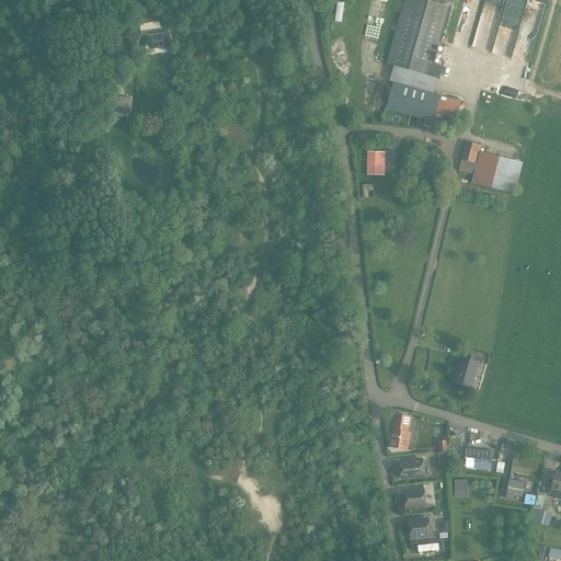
[(432,94),(436,79),(437,79),(441,67),(432,64),(448,8),(422,0),(404,0),(387,65),(392,66),(389,82),(392,83),(386,109),(424,119),(422,126),(430,128),(433,117),(454,124),(460,102),(432,94)]
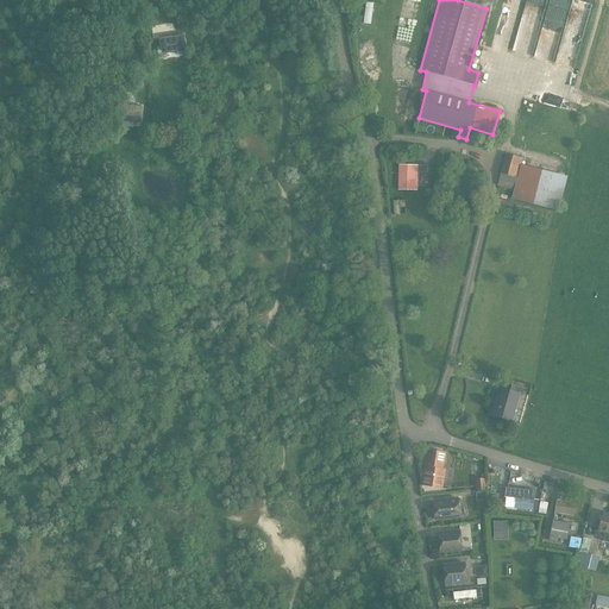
[(520,19),(521,1),(503,0),(502,18),(520,19)]
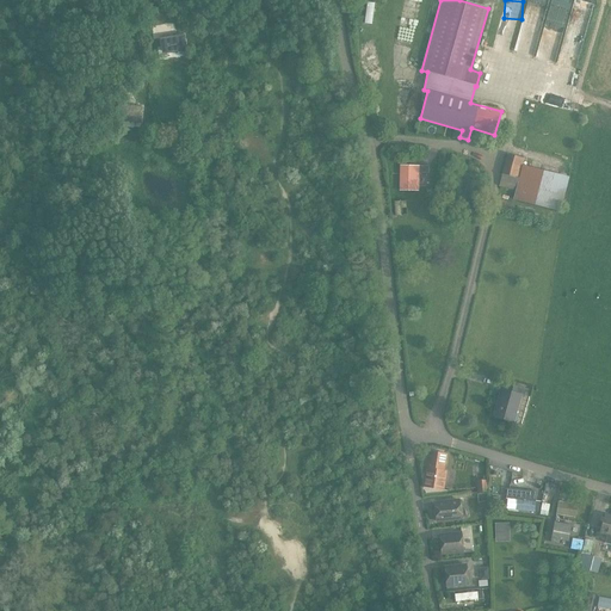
[(517,54),(535,57),(543,19),(524,16),(517,54)]
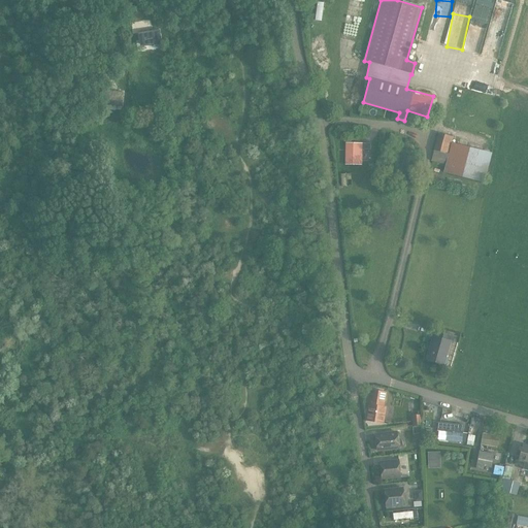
[(159,30),(138,33),(139,40),(144,40),(145,46),(162,44),(159,30)]
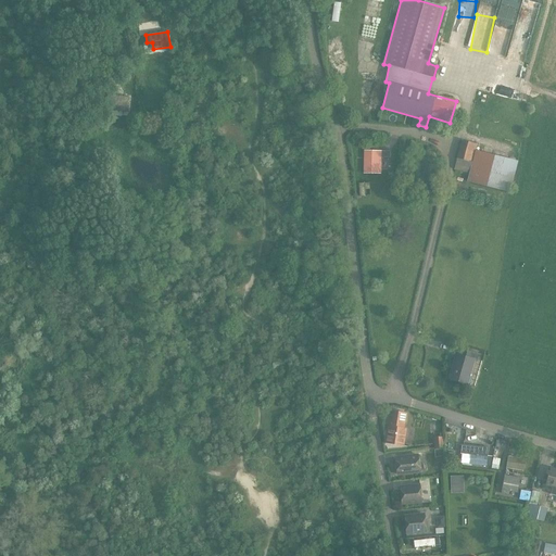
[(106,96),(106,103),(112,103),(111,111),(128,112),(129,97),(106,96)]
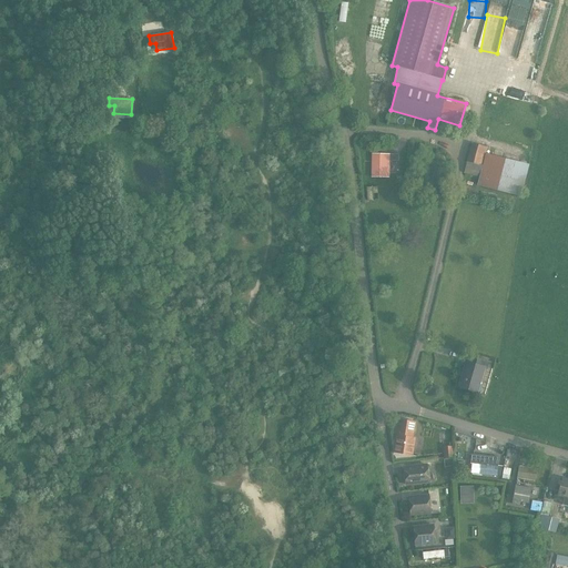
[(529,165),(485,154),(487,148),(472,143),(464,173),(479,178),(477,186),(520,198),(529,165)]
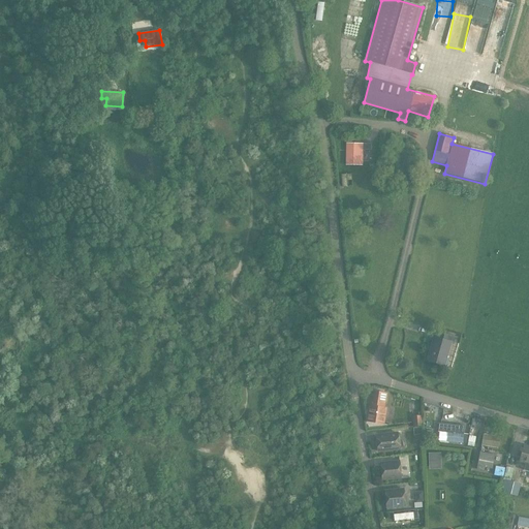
[(346,144),(346,165),(363,165),(363,144),(346,144)]
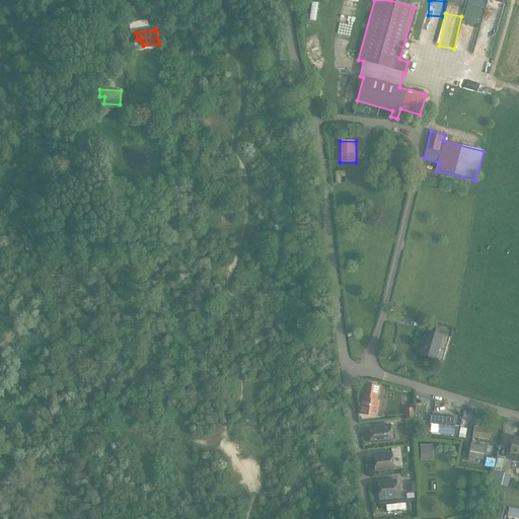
[(345,170),(335,171),(337,183),(346,182),(345,170)]
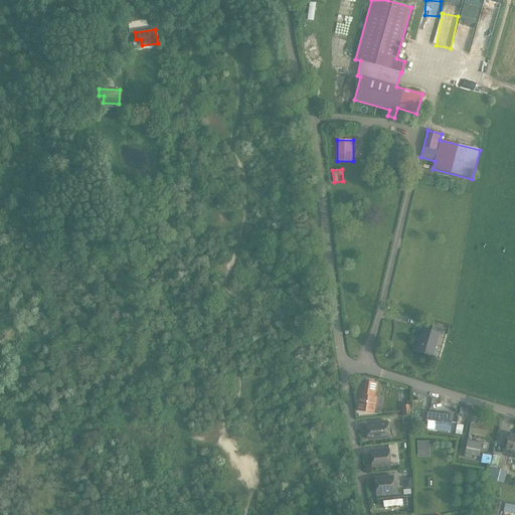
[(444,335),(446,329),(433,325),(431,331),(422,328),(415,351),(433,356),(439,333),(444,335)]
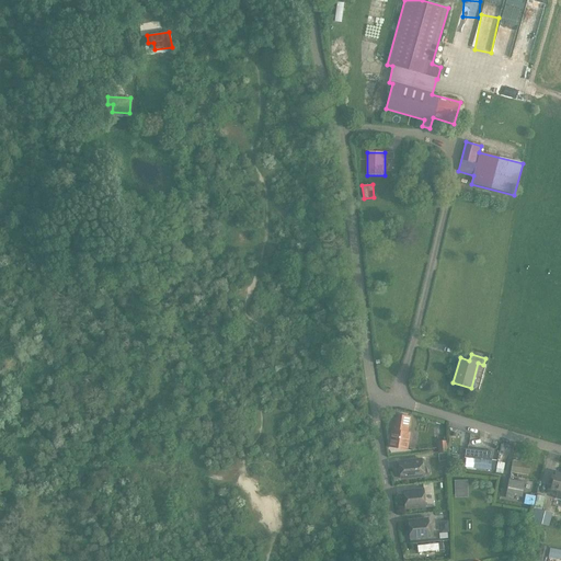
[(390,430),(388,447),(407,450),(410,433),(405,432),(409,418),(403,416),(393,415),(390,430)]
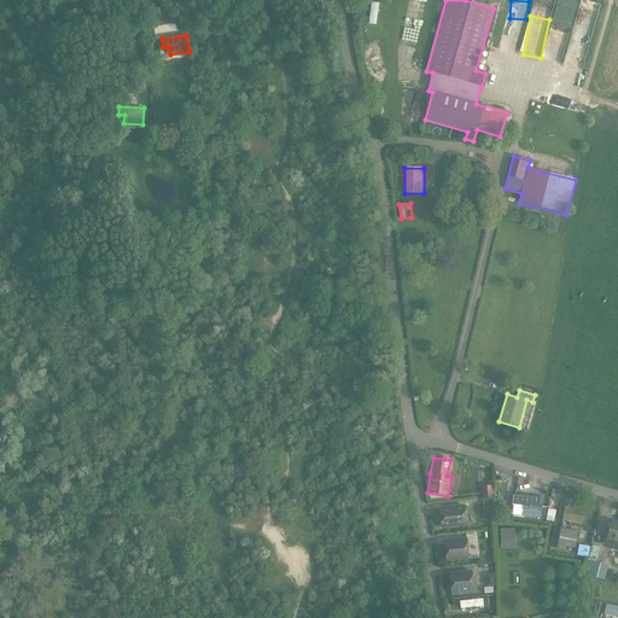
[(513,495),(512,503),(523,505),(522,516),(540,518),(544,519),(546,508),(541,508),(542,497),(513,495)]
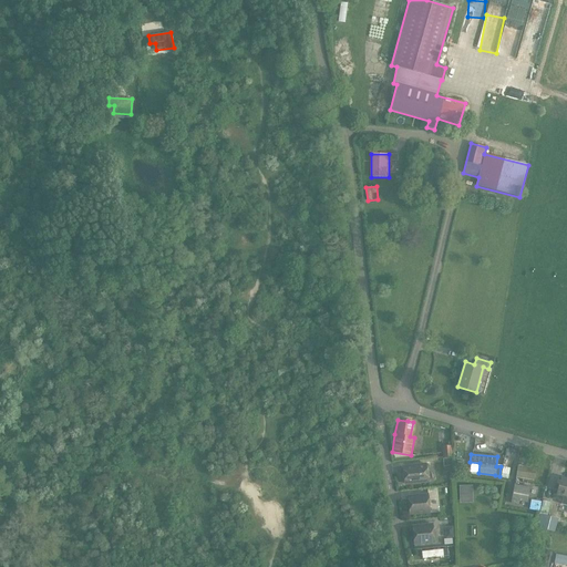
[(423,465),(403,467),(404,484),(425,482),(423,465)]
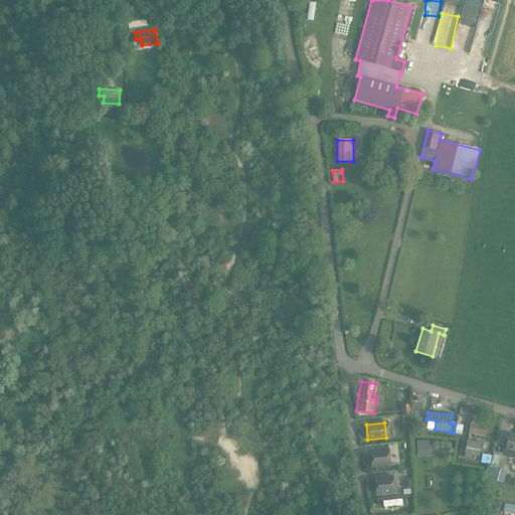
[(469,434),(469,438),(475,439),(475,435),(485,436),(486,426),(470,423),(469,434)]
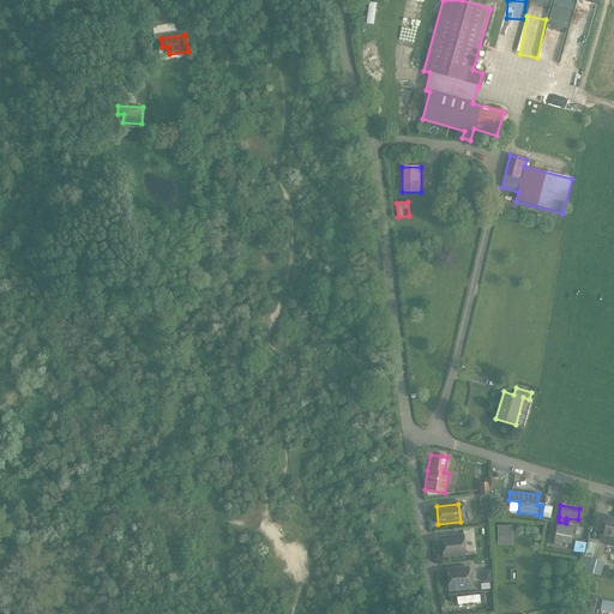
[(613,519),(608,518),(603,535),(611,537),(608,546),(613,547),(613,519)]
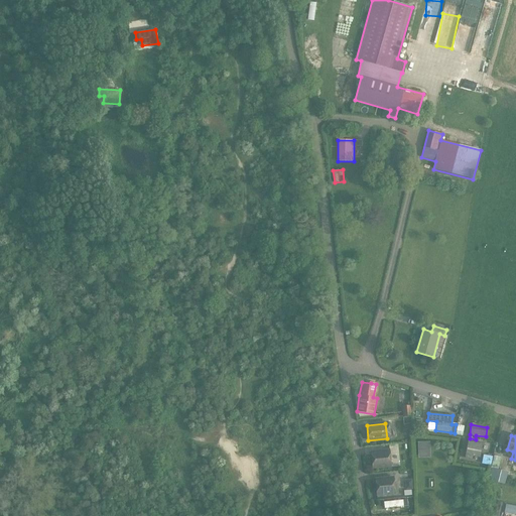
[(418,440),(418,457),(431,457),(431,440),(418,440)]
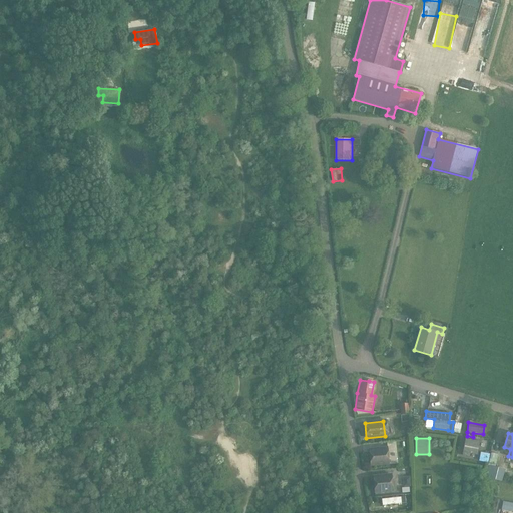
[(465,438),(462,456),(469,458),(470,454),(477,455),(479,441),(465,438)]
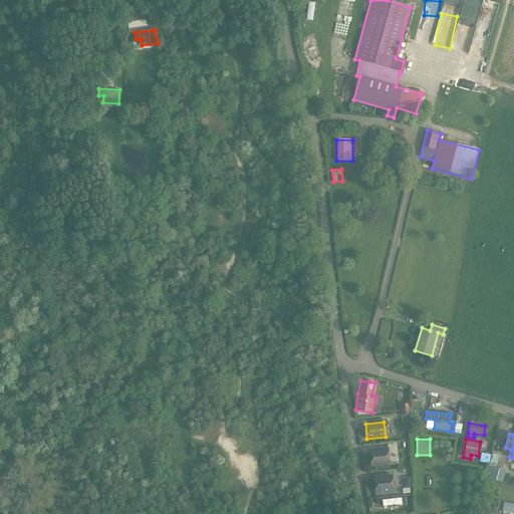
[(388,449),(369,451),(370,466),(390,464),(388,449)]
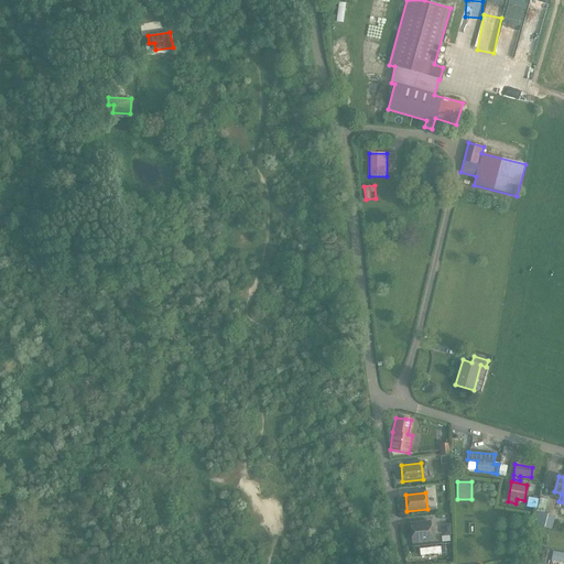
[(529,498),(527,507),(537,509),(538,499),(529,498)]
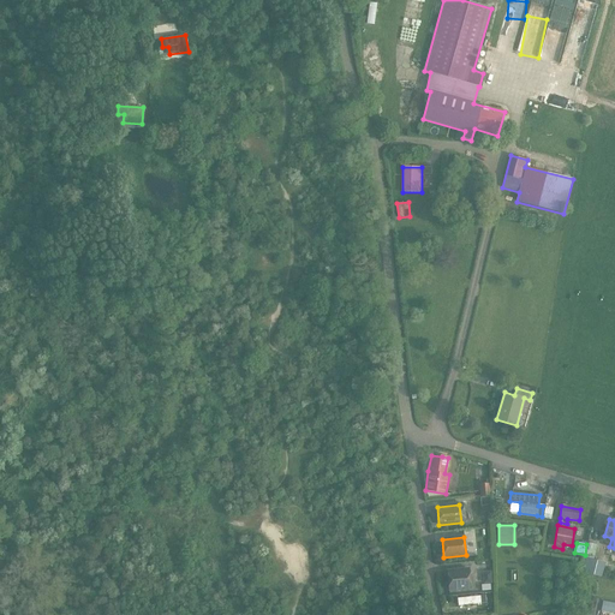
[(587,560),(585,571),(603,574),(605,565),(595,562),(598,548),(590,545),(586,560),(587,560)]
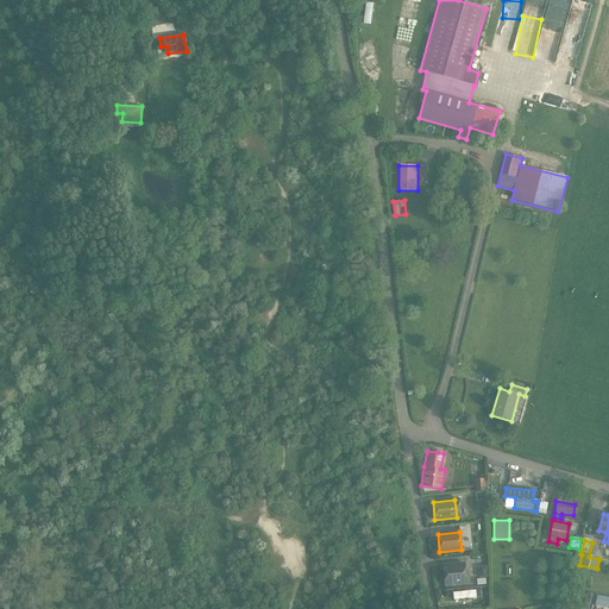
[(465,564),(443,566),(445,584),(466,582),(465,564)]
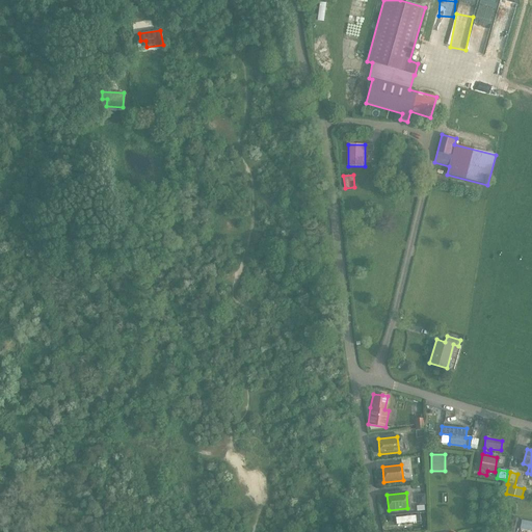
[(420,514),(396,516),(396,523),(420,521),(420,514)]
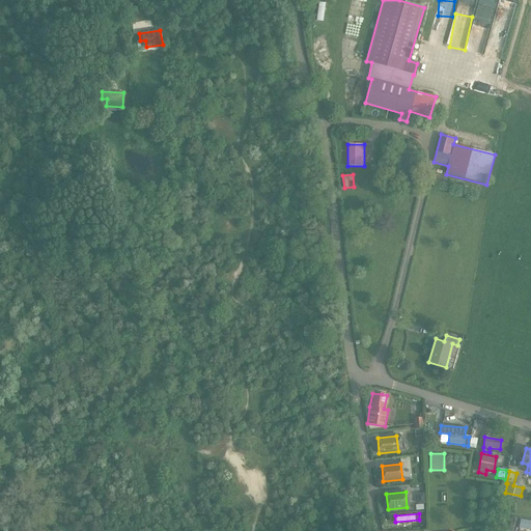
[(530,521),(521,520),(520,528),(530,530),(530,521)]
